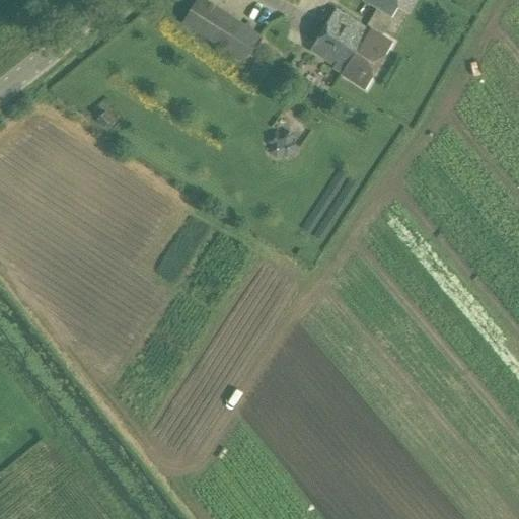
[(243,63),(261,34),(205,0),(197,0),(181,24),(243,63)]
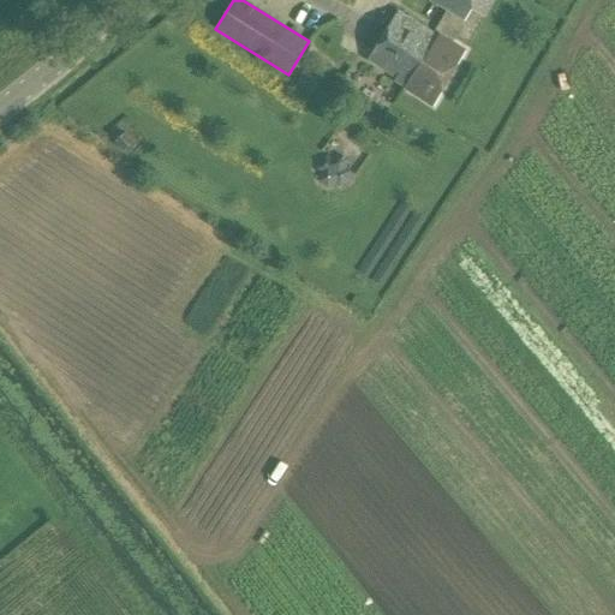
[(429,0),(464,21),(476,0),(429,0)]
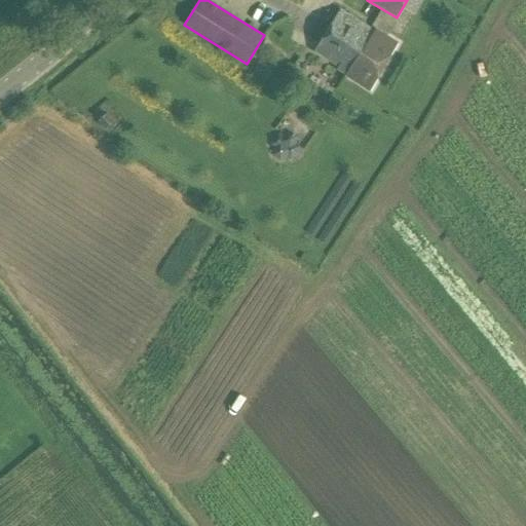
[(348,41),(360,23),(340,11),(315,51),(348,71),(357,59),(359,61),(365,50),(348,41)]
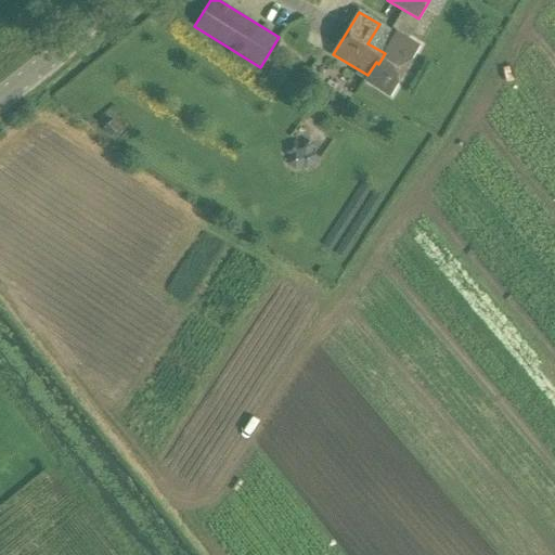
[(368,75),(365,79),(390,94),(420,47),(396,33),(395,34),(379,24),(368,43),(385,53),(378,64),(376,62),(368,75)]
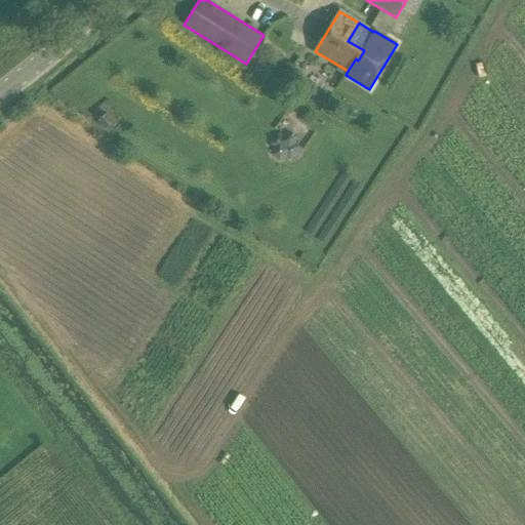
[(105,128),(113,122),(107,114),(98,120),(105,128)]
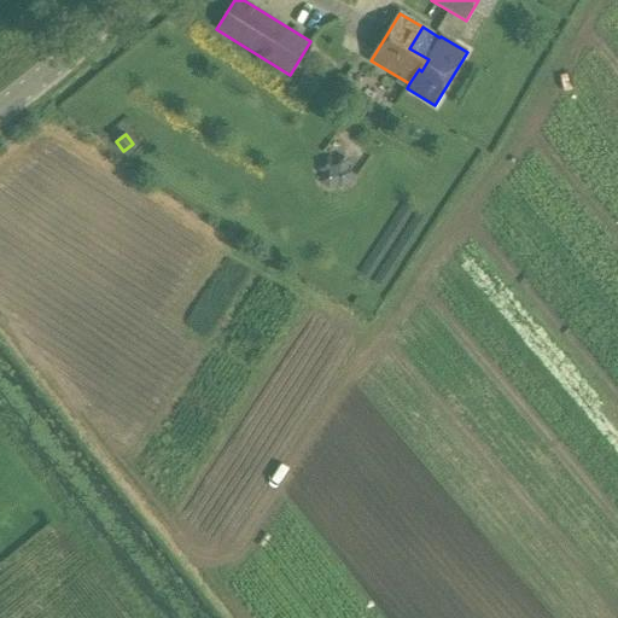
[(349,161),(340,153),(332,158),(328,156),(319,161),(318,170),(321,174),(321,182),(330,188),(338,185),(342,187),(351,184),(351,173),(349,170),(349,161)]
